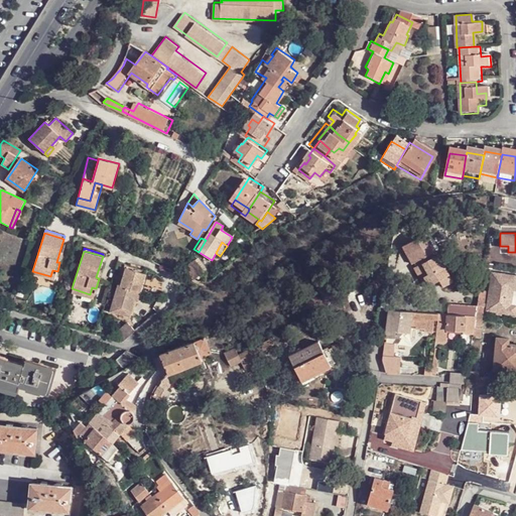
[(438,254),(417,265),(421,272),(418,273),(425,288),(439,280),(449,274),(438,254)]
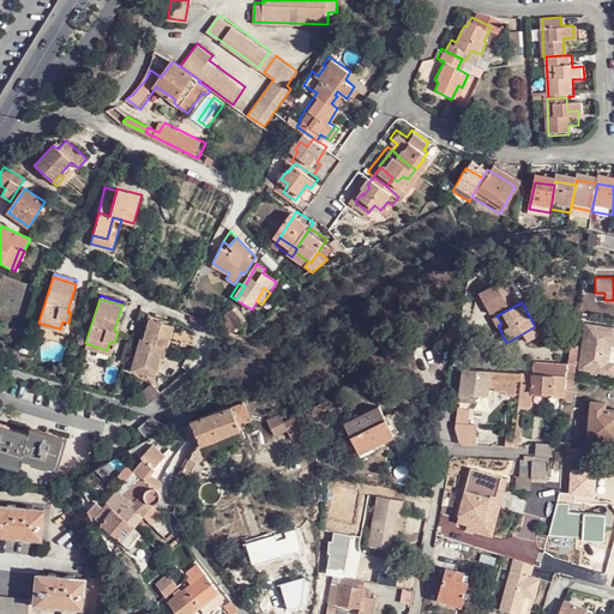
[(146,317),(137,350),(139,351),(136,363),(144,366),(143,373),(152,377),(158,356),(157,355),(160,347),(166,348),(173,324),(146,317)]
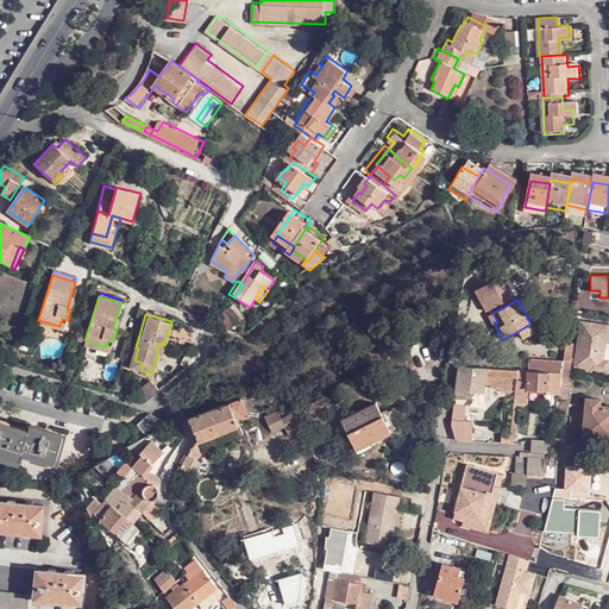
[(37,324),(60,330),(60,326),(38,320),(37,324)]
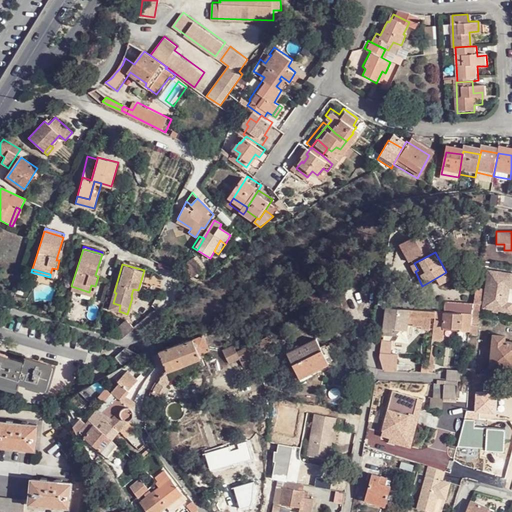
[(511,272),(489,269),(483,305),(511,310),(511,295),(508,295),(511,283),(511,272)]
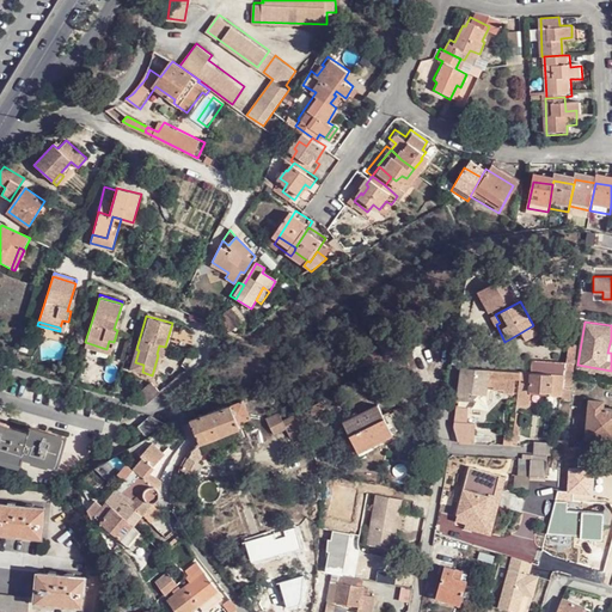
[(533,325),(521,332),(526,340),(538,332),(533,325)]
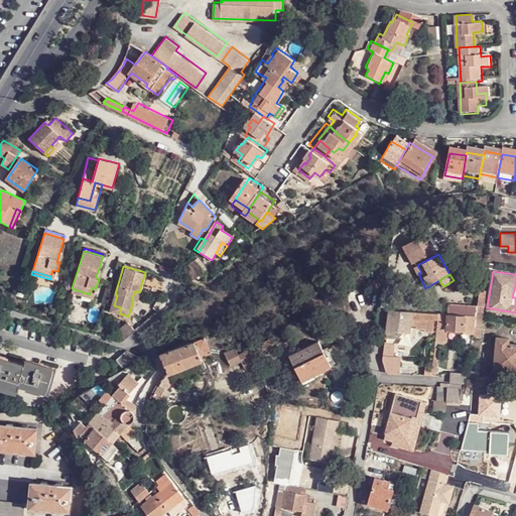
[(92,298),(96,288),(92,287),(90,294),(72,288),(71,291),(92,298)]
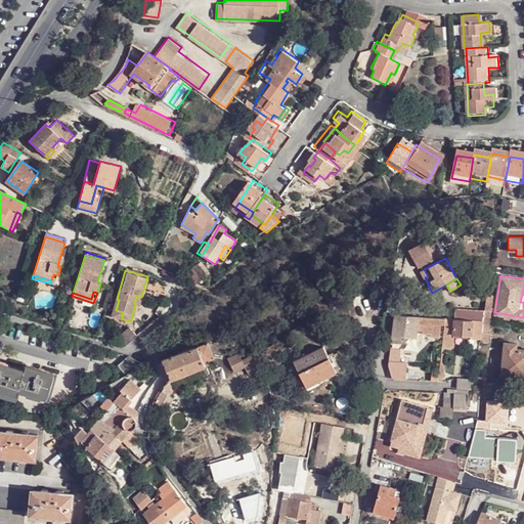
[(119,300),(117,299),(112,315),(122,318),(123,312),(116,310),(119,300)]
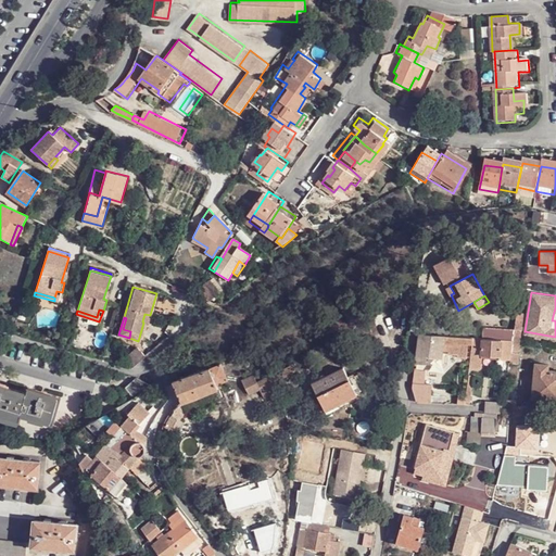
[(483,338),(513,340),(515,328),(484,327),(483,338)]
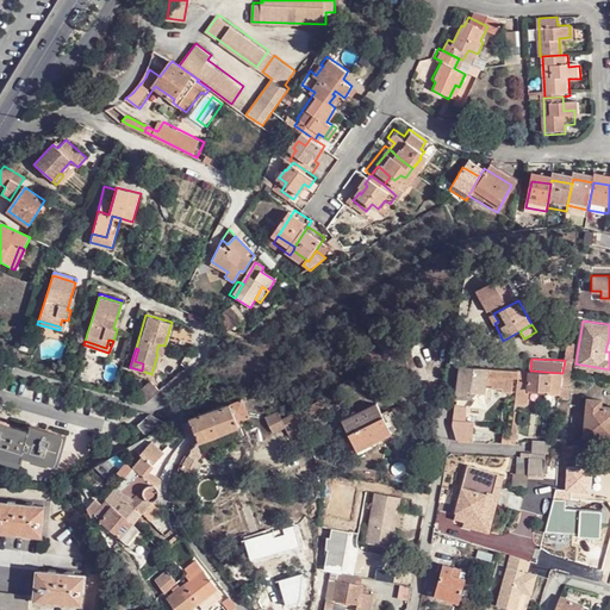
[(461,367),(460,368),(458,388),(480,391),(486,391),(487,379),(493,380),(492,386),(502,386),(502,392),(511,392),(514,378),(517,378),(518,371),(461,367)]
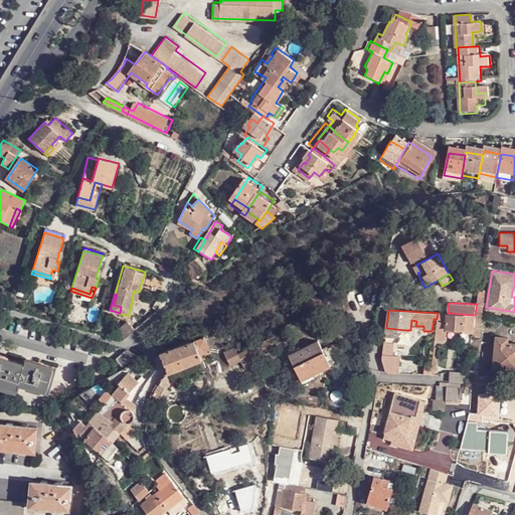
[(448,313),(438,313),(437,319),(435,341),(444,343),(445,333),(446,329),(463,331),(462,335),(472,337),(475,318),(475,315),(448,313)]
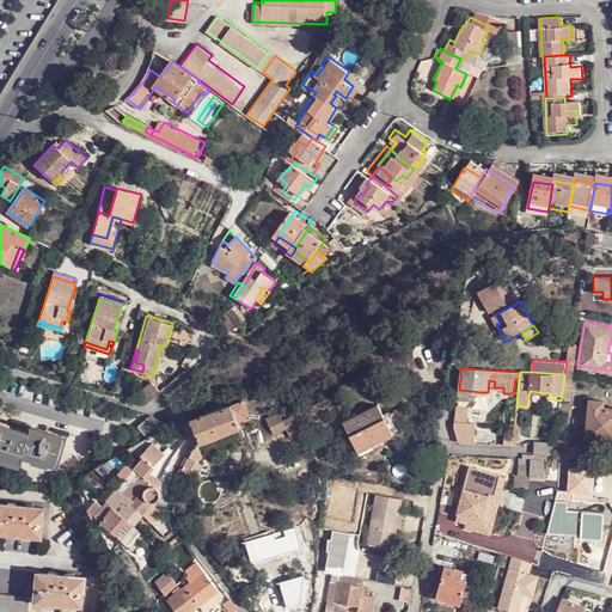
[(564,378),(561,401),(560,403),(573,405),(576,379),(564,378)]
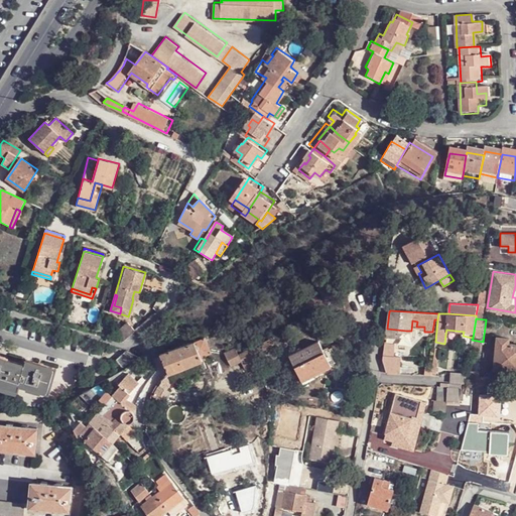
[(126,323),(116,333),(123,340),(133,330),(126,323)]
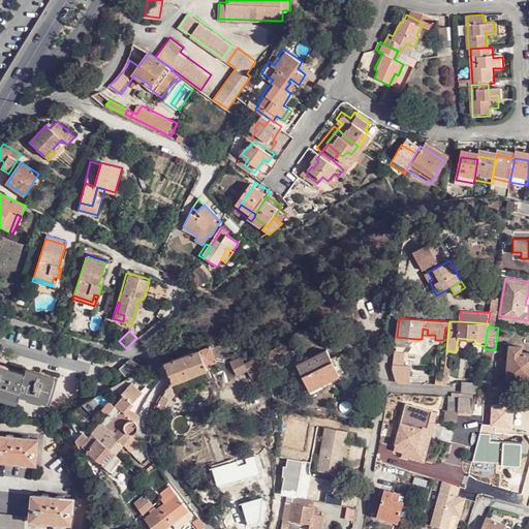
[(416,339),(397,337),(396,346),(408,346),(416,339)]
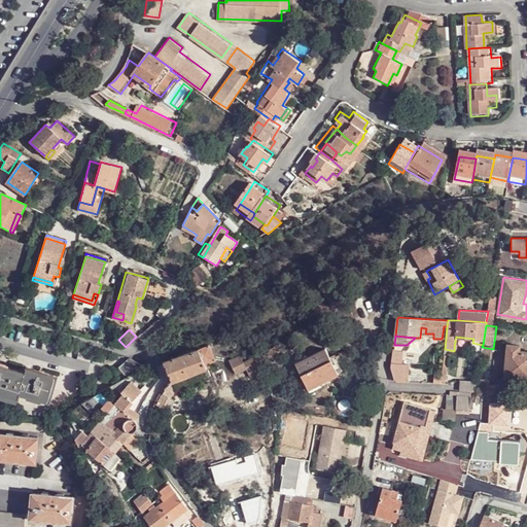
[(520,346),(507,345),(503,376),(526,378),(526,351),(519,351),(520,346)]
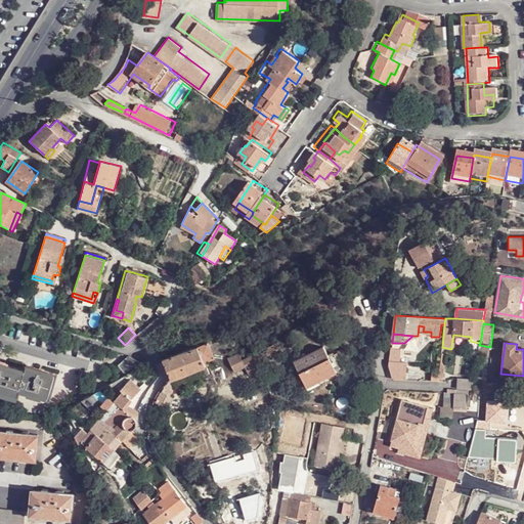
[(209,344),(198,348),(203,360),(213,356),(209,344)]
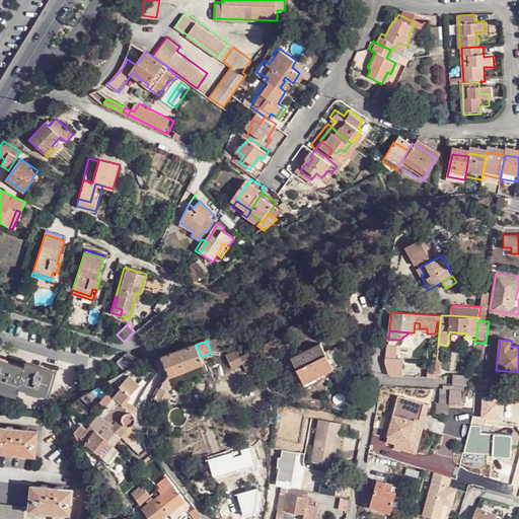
[(196,343),(161,357),(170,376),(203,363),(201,357),(196,345),(196,343)]
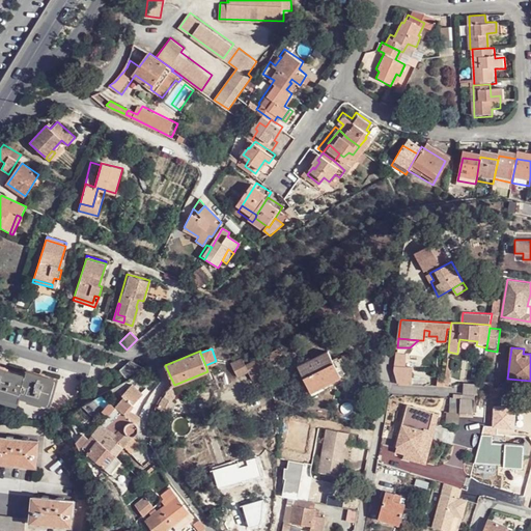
[(298,366),(310,392),(341,376),(340,375),(335,365),(332,359),(329,351),(298,366)]
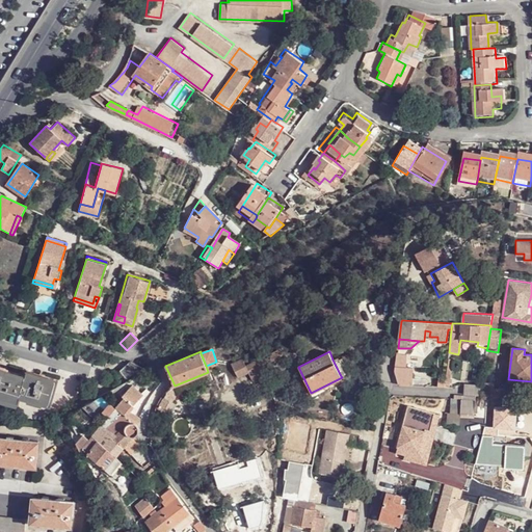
[(395,371),(399,384),(413,386),(415,368),(407,368),(408,355),(397,354),(395,371)]
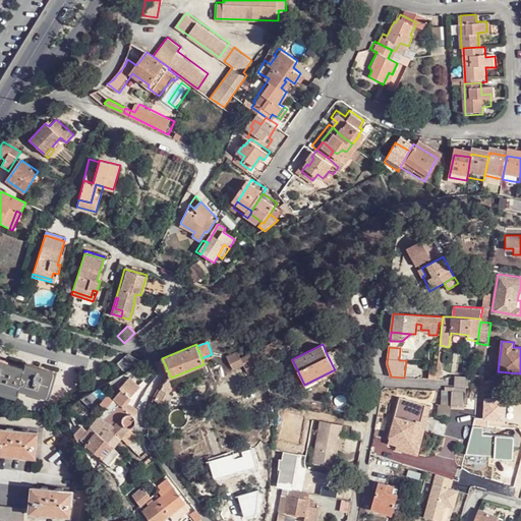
[(252,353),(254,358),(266,352),(264,348),(252,353)]
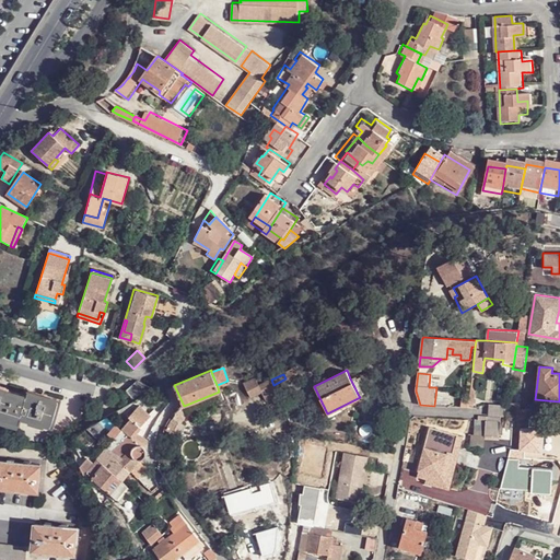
[(248,397),(261,392),(259,385),(256,378),(242,385),(248,397)]
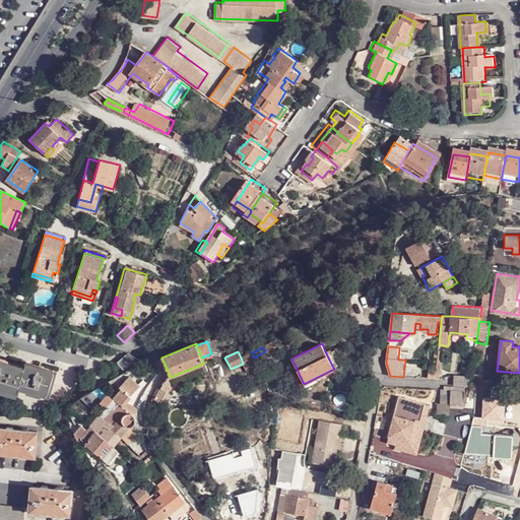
[(243,364),(254,358),(252,352),(241,358),(243,364)]
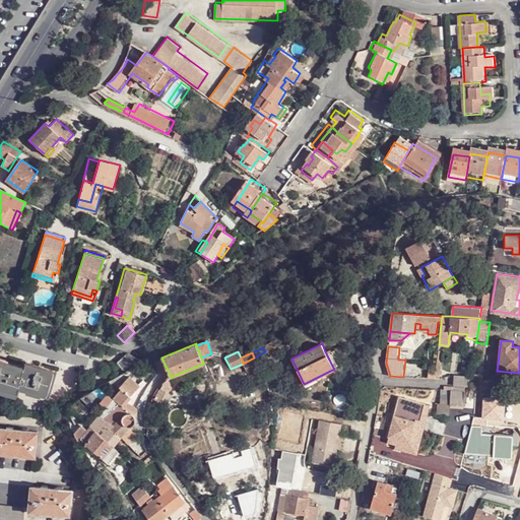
[(140,360),(129,353),(117,363),(122,371),(123,372),(140,360)]
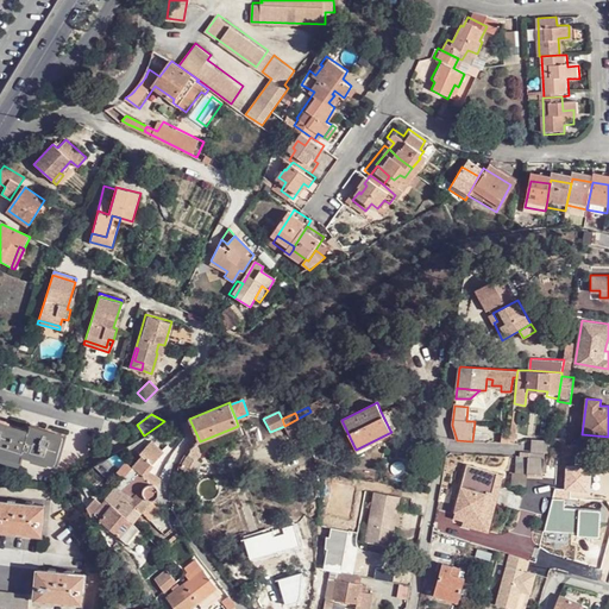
[(384,419),(390,431),(396,428),(390,416),(384,419)]
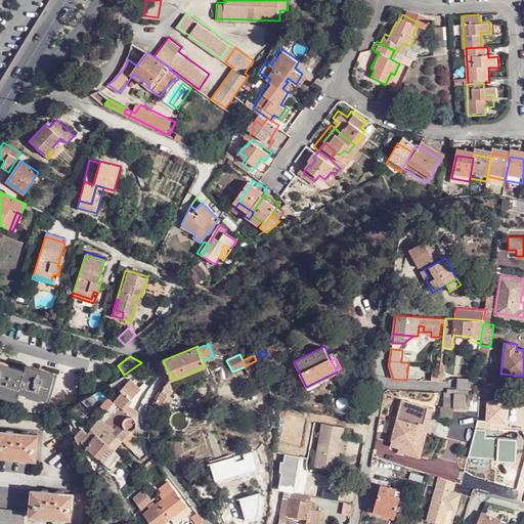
[(25,369),(0,362),(0,392),(17,397),(19,392),(50,400),(57,375),(26,365),(25,369)]
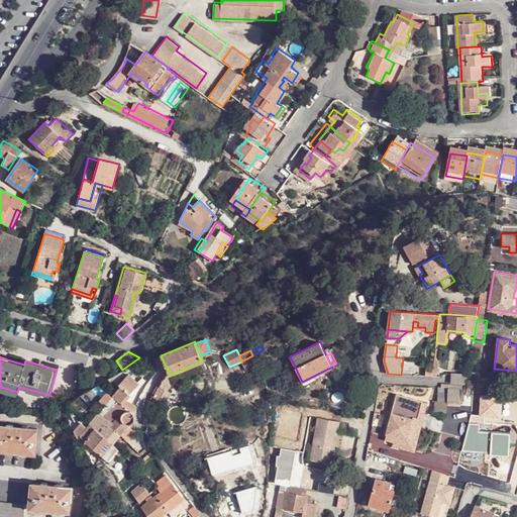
[(493,374),(480,373),(478,383),(492,384),(493,374)]
